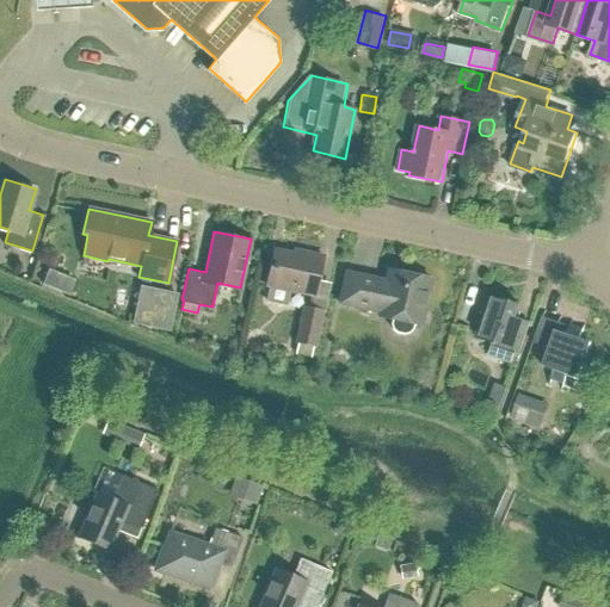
[(290,290),(313,295),(314,295),(322,255),(306,252),(305,256),(275,249),(267,285),(270,285),(266,301),(287,304),(290,290)]
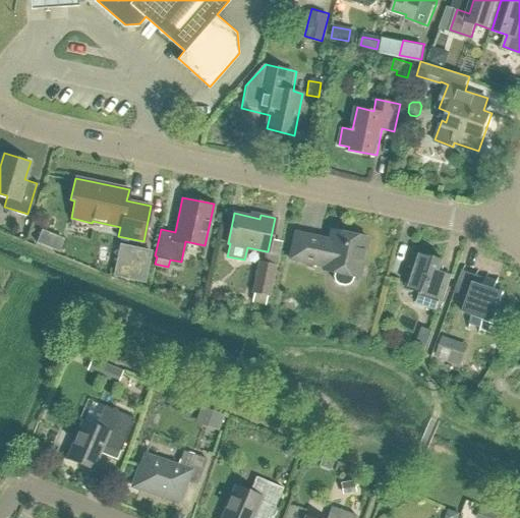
[(358,277),(367,237),(332,230),(329,239),(295,232),(290,259),(324,266),(323,270),(334,272),(334,276),(335,280),(338,283),(345,285),(349,283),(352,280),(352,276),(358,277)]
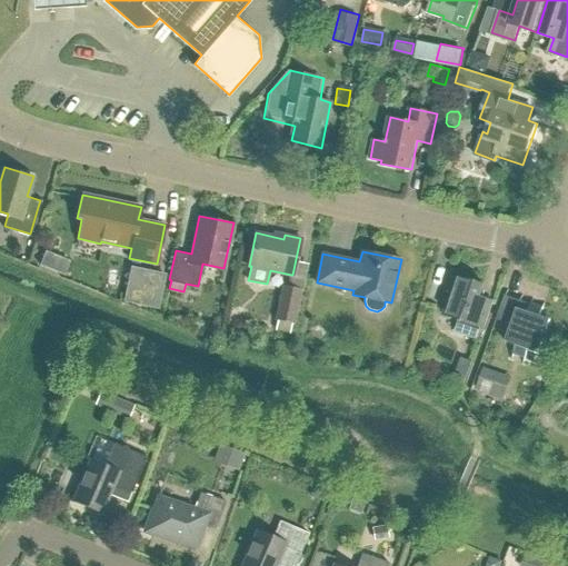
[(131,264),(123,300),(159,307),(167,271),(131,264)]
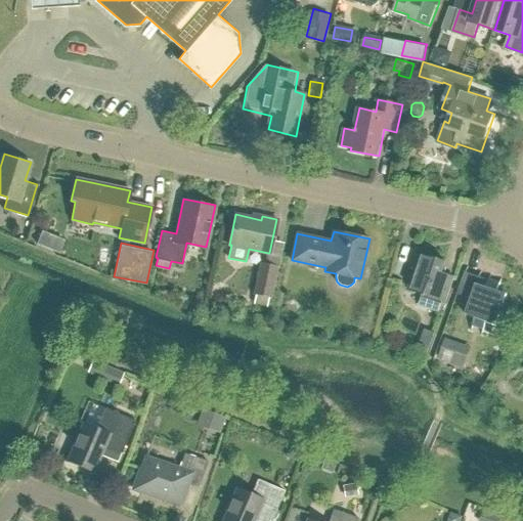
[(269,253),(268,253),(266,262),(260,261),(253,293),(255,293),(268,296),(271,297),(280,255),(269,253)]
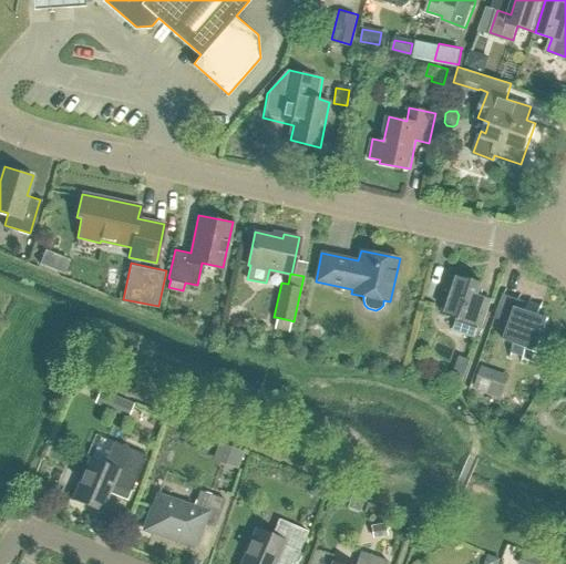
[(443,313),(458,317),(454,328),(476,336),(480,325),(482,326),(491,299),(479,295),(483,283),(456,274),(443,313)]
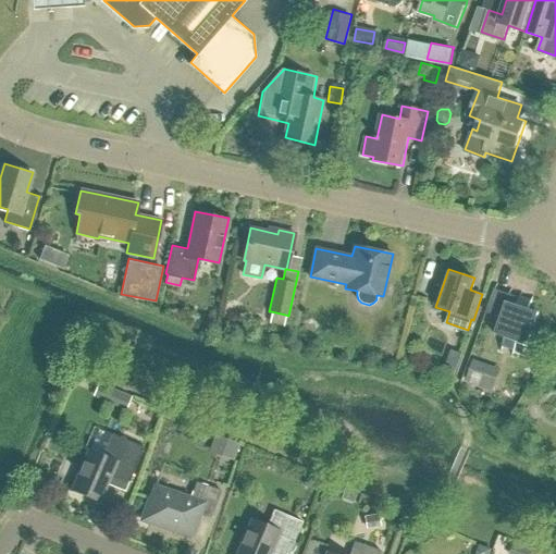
[(502,317),(495,333),(528,344),(532,333),(541,336),(545,325),(536,322),(540,312),(530,308),(534,295),(497,282),(486,311),(502,317)]
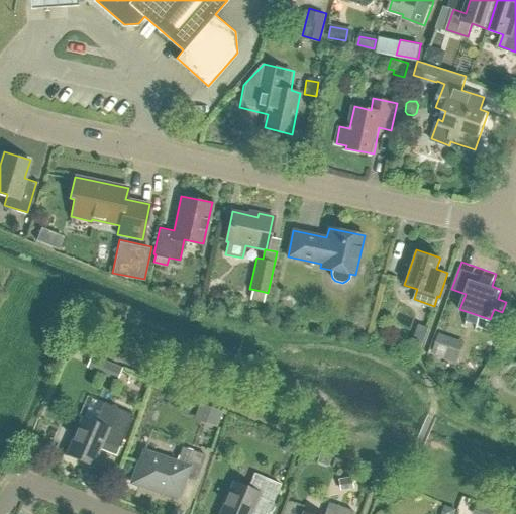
[(459,361),(467,338),(440,330),(434,352),(459,361)]
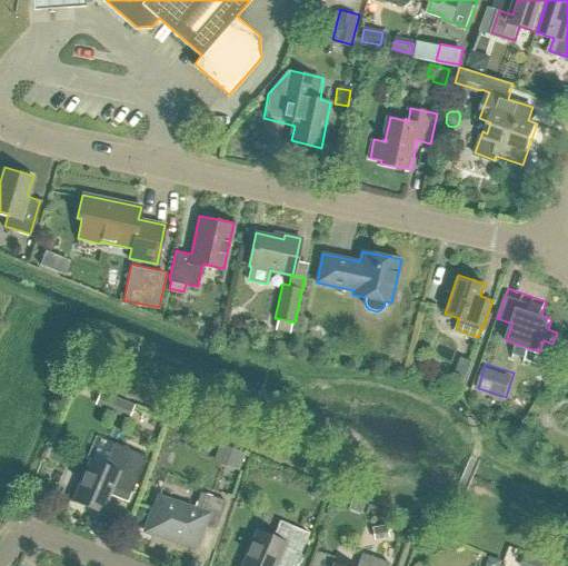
[(465,381),(467,374),(457,370),(454,378),(465,381)]
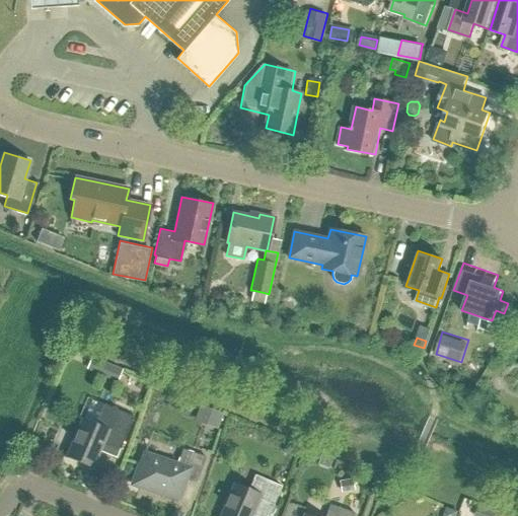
[(92,356),(87,367),(101,373),(118,379),(122,368),(106,362),(92,356)]
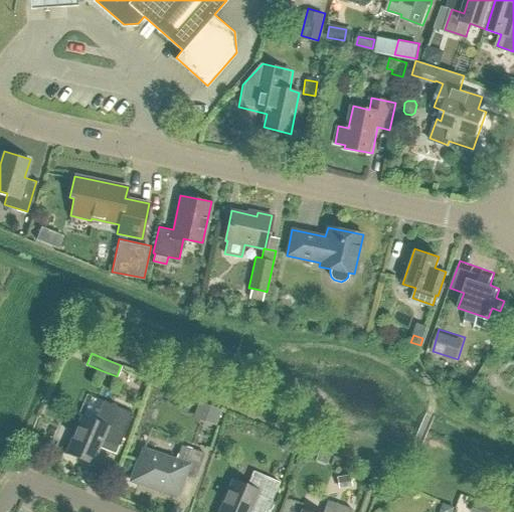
[(118,445),(132,412),(103,399),(94,419),(81,414),(65,451),(91,462),(101,438),(118,445)]
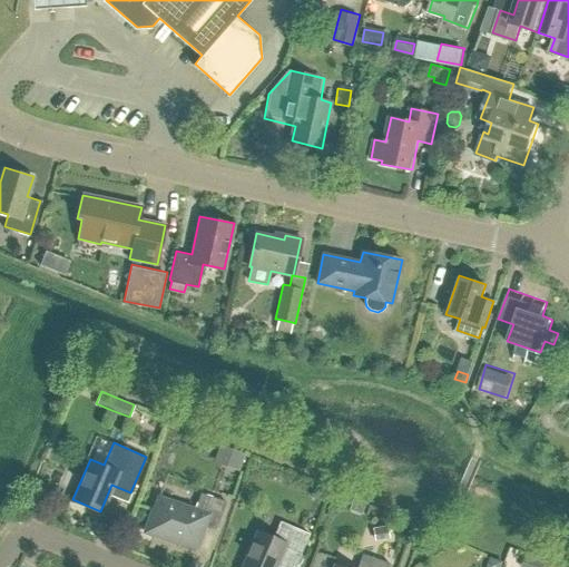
[(239,469),(245,451),(221,442),(214,460),(239,469)]
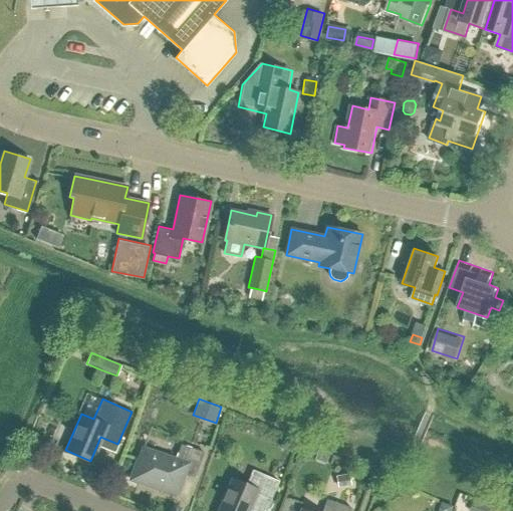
[(194,477),(203,451),(181,443),(176,458),(143,447),(139,459),(138,459),(131,478),(150,484),(151,483),(177,492),(183,473),(194,477)]
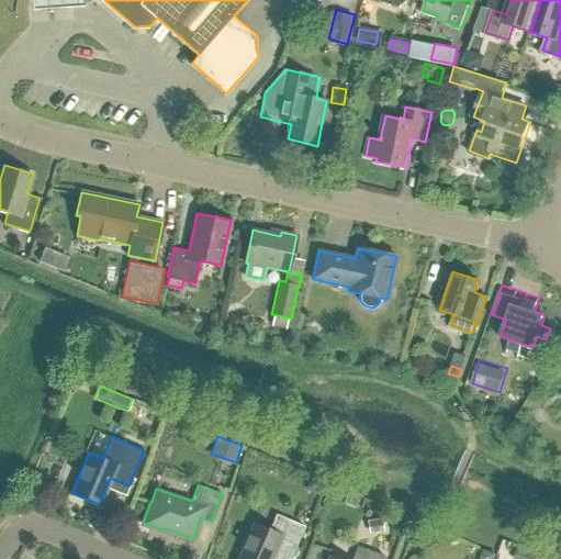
[(291,556),(304,525),(276,513),(269,528),(254,522),(237,558),(269,558),(275,548),(291,556)]
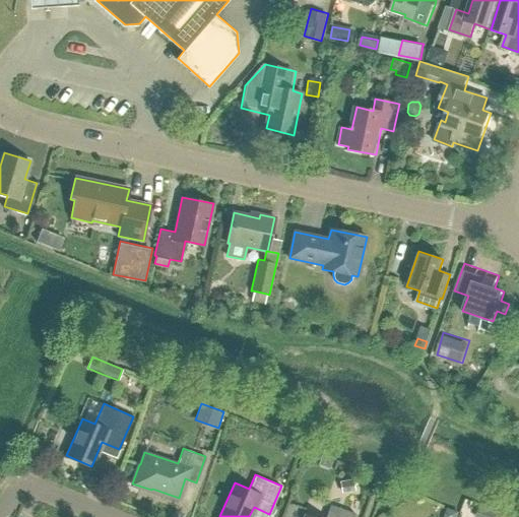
[(352,477),(340,479),(342,491),(354,489),(352,477)]
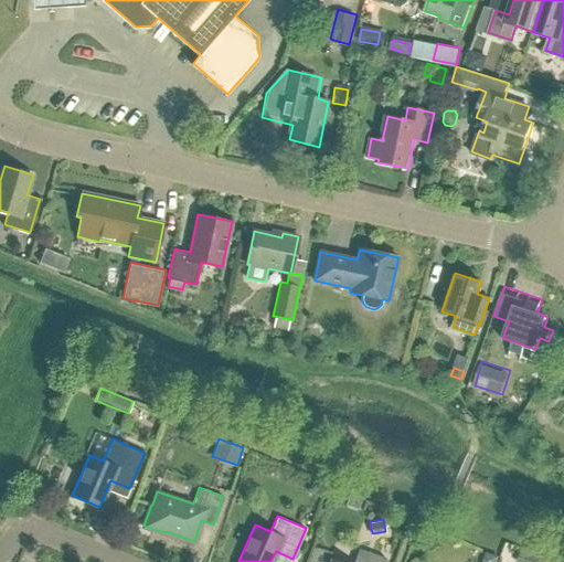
[(382,561),(385,555),(359,547),(352,561),(342,561),(332,559),(330,561),(382,561)]
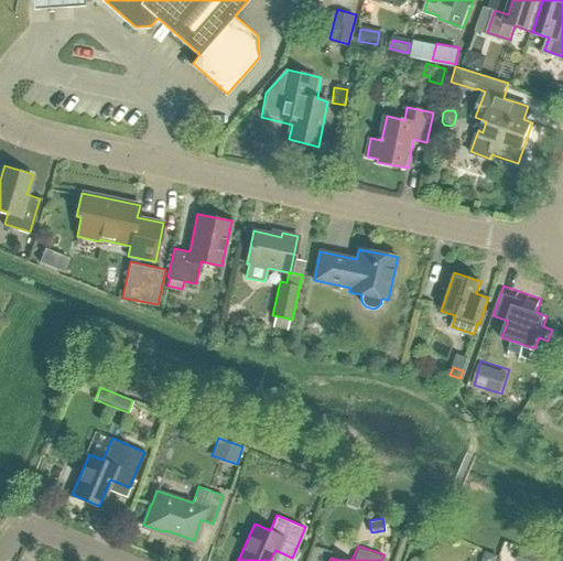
[(497,560),(499,557),(487,551),(484,560),(483,560),(497,560)]
